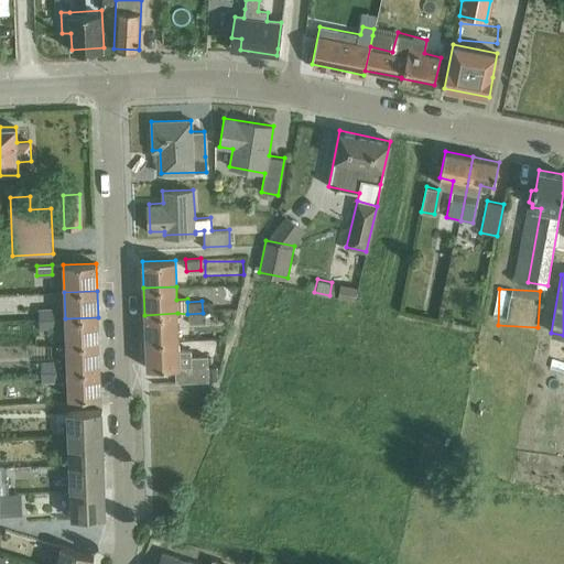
[(212,301),(202,301),(203,313),(213,313),(212,301)]
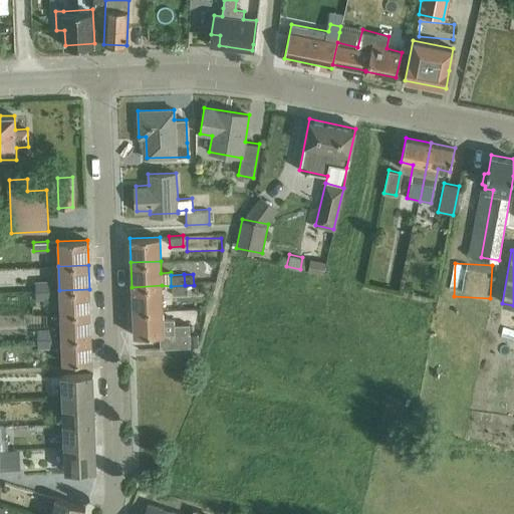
[(34,291),(48,290),(48,280),(34,281),(34,291)]
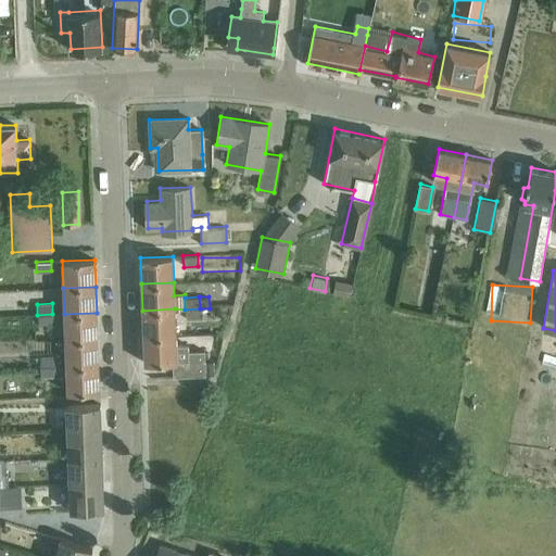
[(176,336),(175,308),(142,311),(143,337),(176,336)]
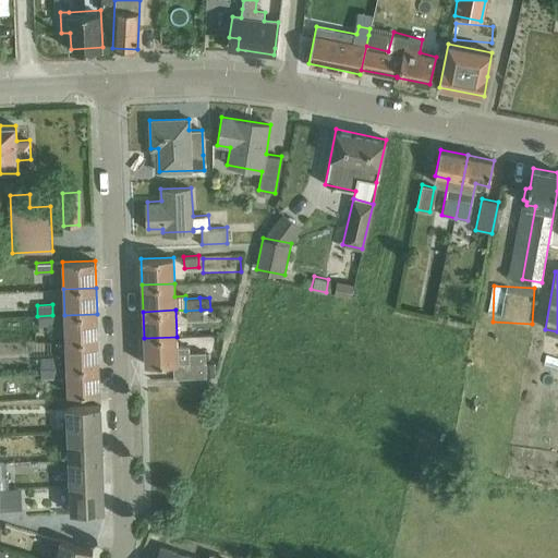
[(201,322),(201,310),(185,311),(186,322),(201,322)]
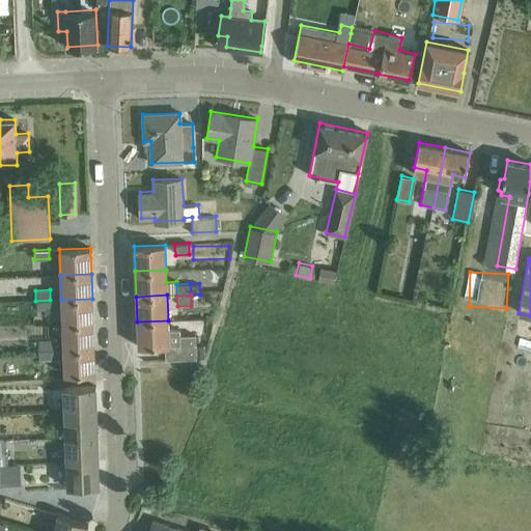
[(92,323),(92,299),(61,300),(62,325),(92,323)]
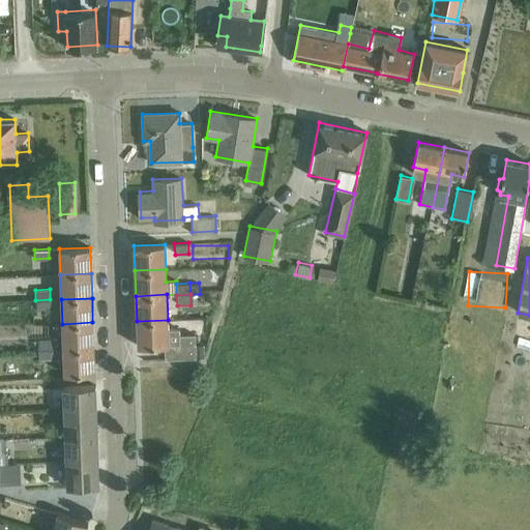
[(50,299),(35,300),(35,310),(51,310),(50,299)]
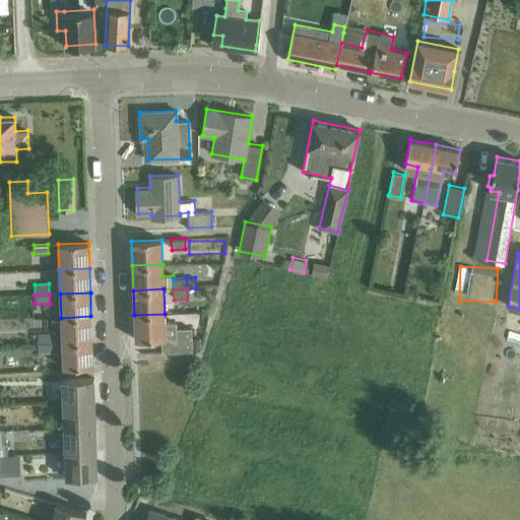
[(165,314),(134,315),(136,339),(161,338),(163,352),(192,350),(192,346),(192,334),(191,328),(176,328),(176,323),(165,323),(165,314)]
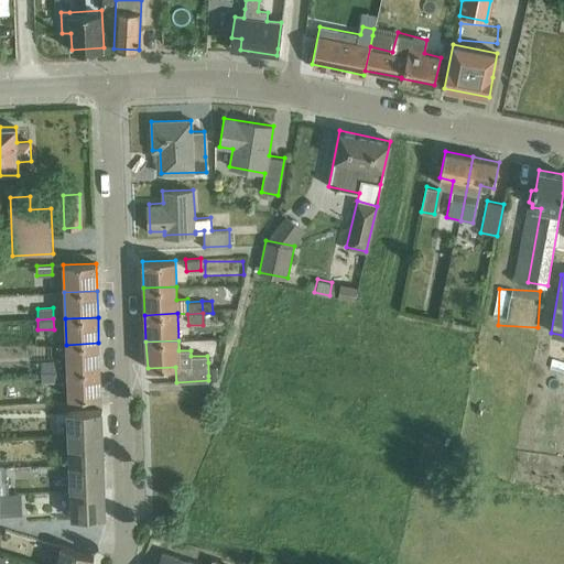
[(98,343),(66,345),(67,370),(99,369),(98,343)]
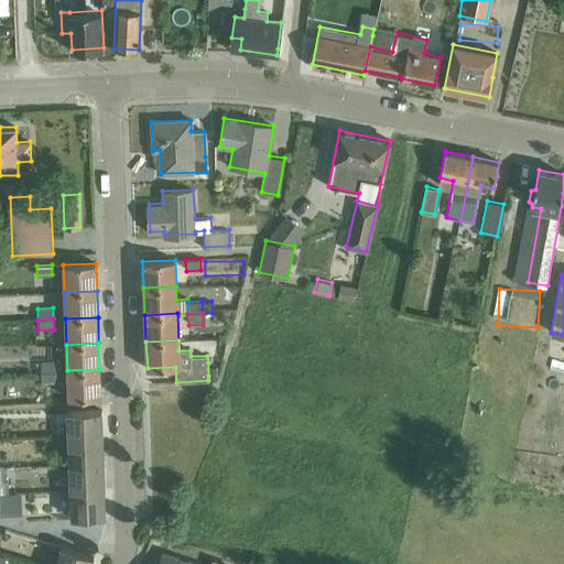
[(40,372),(55,372),(55,361),(40,362),(40,372)]
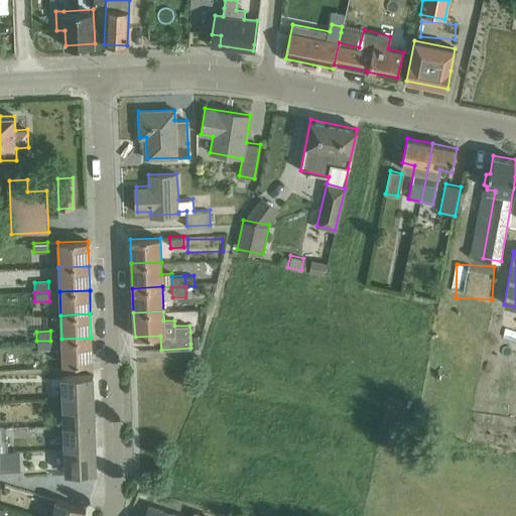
[(92,363),(91,338),(61,339),(62,364),(92,363)]
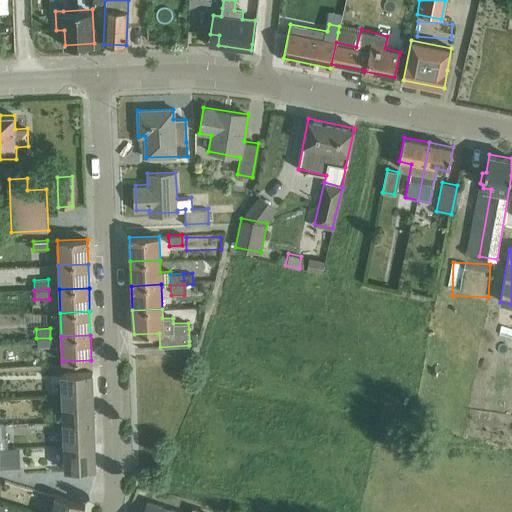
[(50,338),(36,338),(36,348),(51,347),(50,338)]
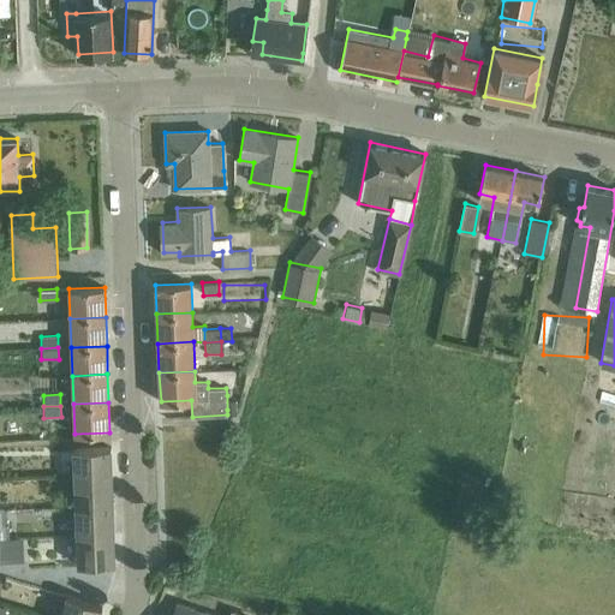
[(75,478),(112,477),(111,447),(73,448),(75,478)]
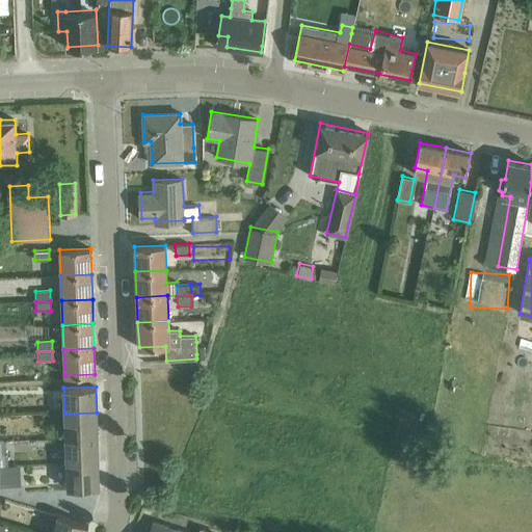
[(97,413),(64,414),(65,439),(98,437),(97,413)]
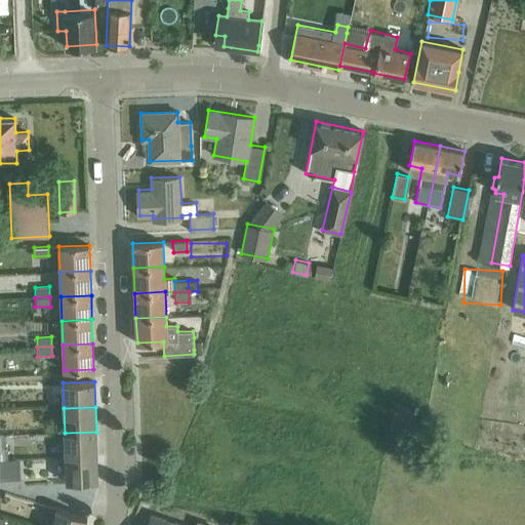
[(96,456),(96,432),(65,433),(66,457),(96,456)]
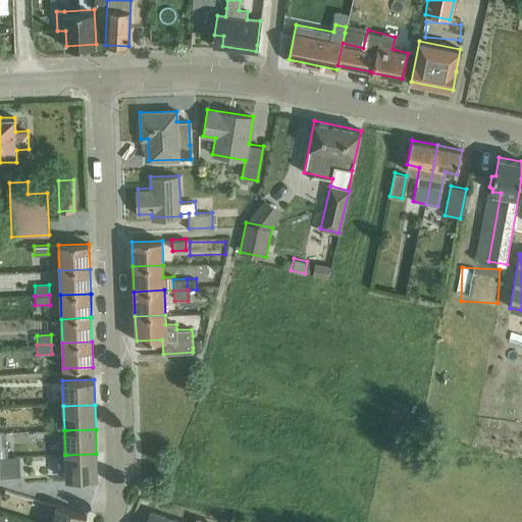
[(97,478),(96,454),(65,455),(66,480),(97,478)]
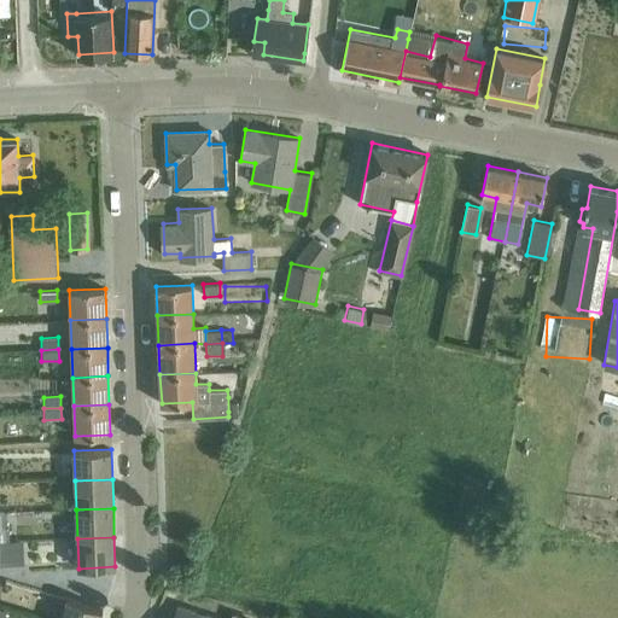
[(68,599),(60,617),(99,617),(103,610),(68,599)]
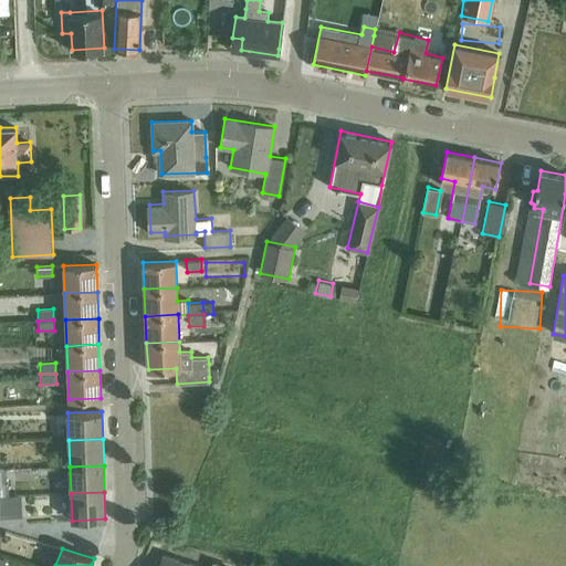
[(197,565),(163,554),(157,565),(228,565),(216,562),(213,565),(197,565)]
